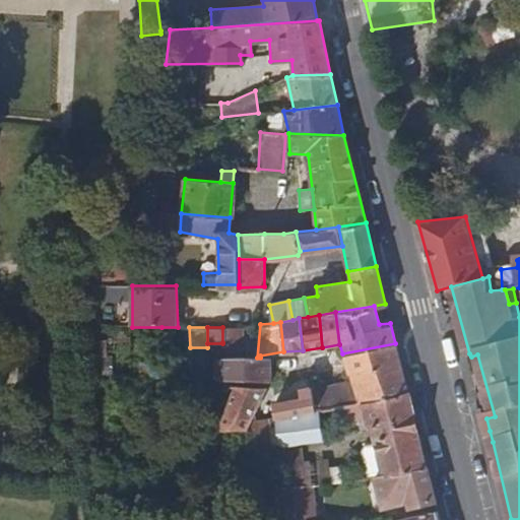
[(311,394),(314,409),(317,408),(337,404),(407,390),(395,343),(342,353),(347,375),(350,375),(352,384),(311,394)]
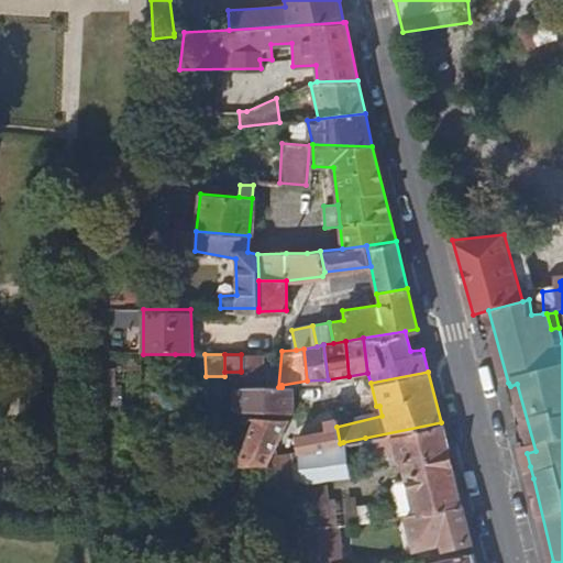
[(241,412),(241,387),(230,387),(230,412),(241,412)]
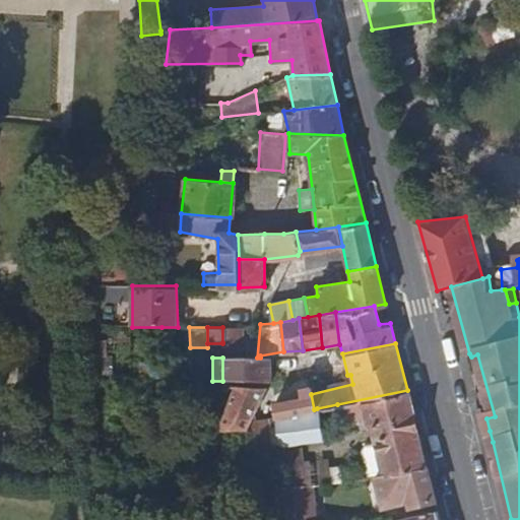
[(260,358),(257,358),(222,358),(222,381),(266,382),(260,358)]
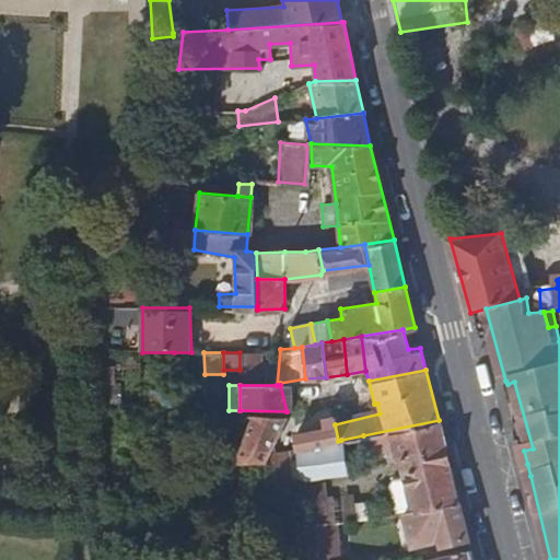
[(120,410),(120,386),(98,386),(100,409),(120,410)]
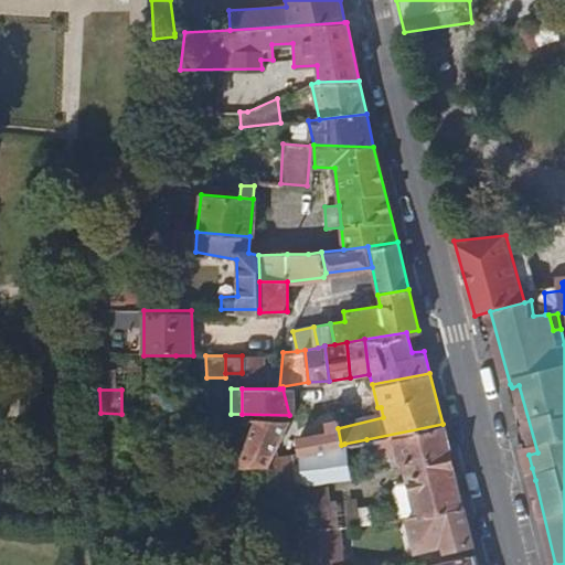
[(156,401),(136,400),(136,414),(157,414),(156,401)]
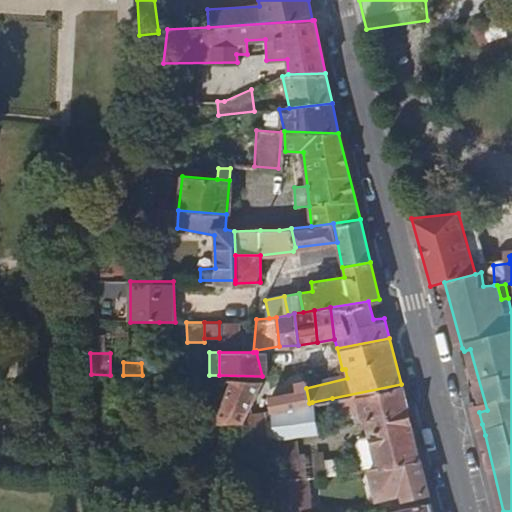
[(242,423),(246,416),(254,394),(259,380),(231,380),(217,420),(217,423),(242,423)]
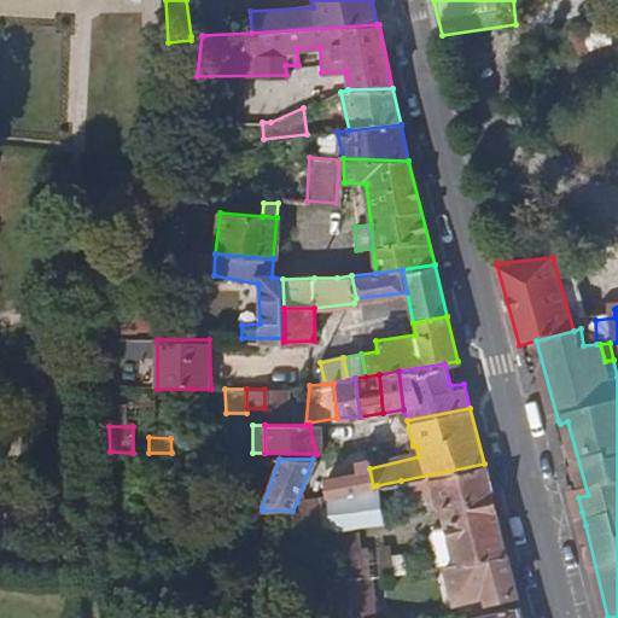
[(327,483),(330,496),(373,487),(369,468),(367,461),(351,465),(354,477),(327,483)]
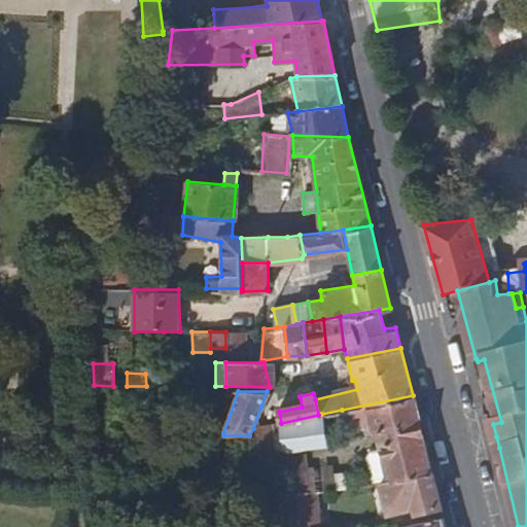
[(419,421),(413,395),(342,410),(345,426),(373,420),(376,433),(379,432),(411,426),(411,422),(419,421)]
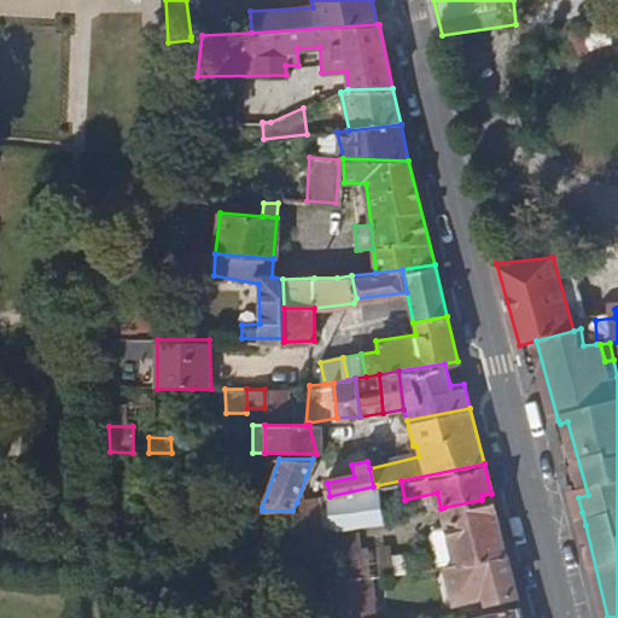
[(330,496),(334,528),(384,519),(377,485),(373,487),(330,496)]
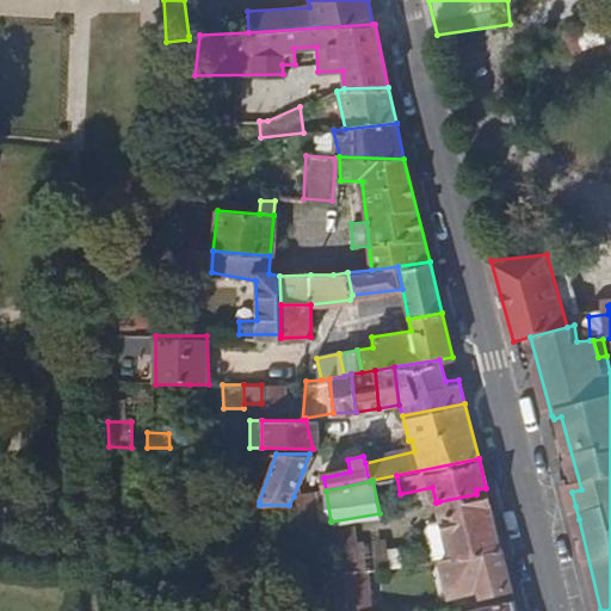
[(489,504),(486,488),(476,489),(476,494),(439,501),(443,516),(489,504)]
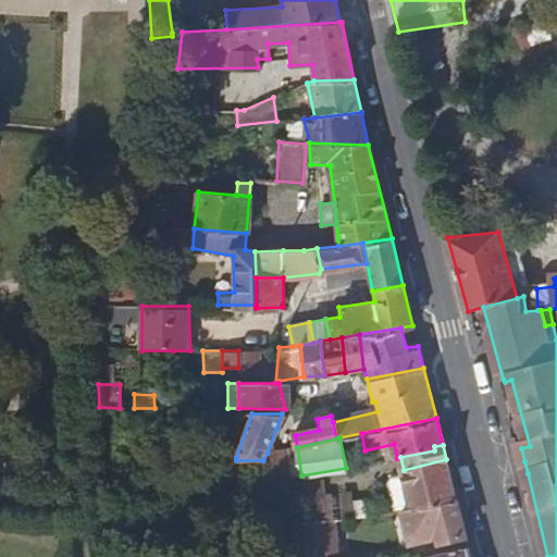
[(301,475),(297,447),(268,453),(263,460),(267,481),(301,475)]
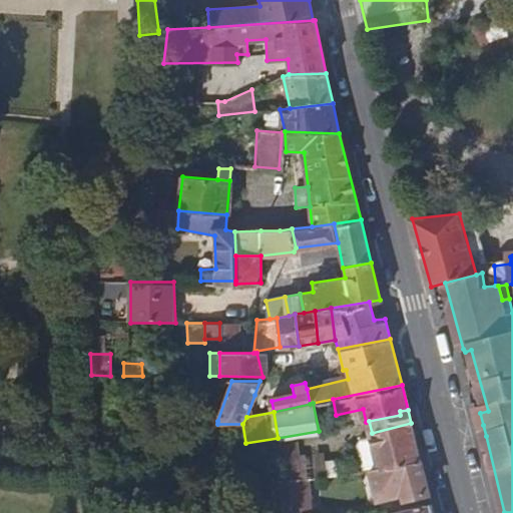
[(379,462),(419,455),(411,423),(372,433),(372,435),(379,462)]
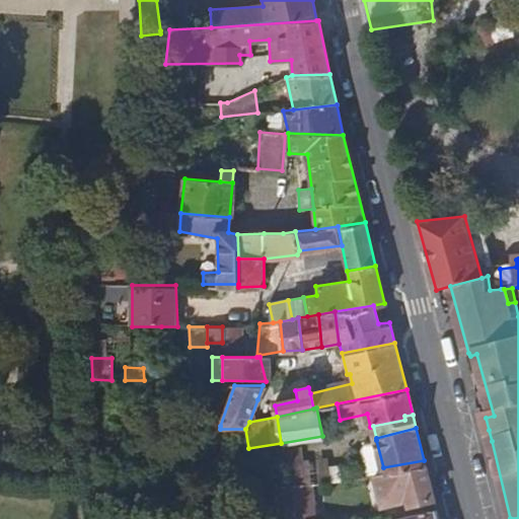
[(383,467),(376,440),(365,442),(361,446),(367,470),(375,469),(383,467)]
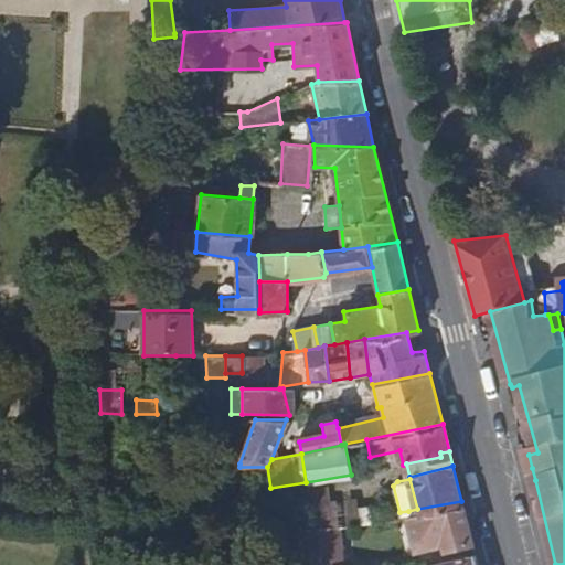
[(324,507),(322,489),(292,493),(292,494),(296,511),(324,507)]
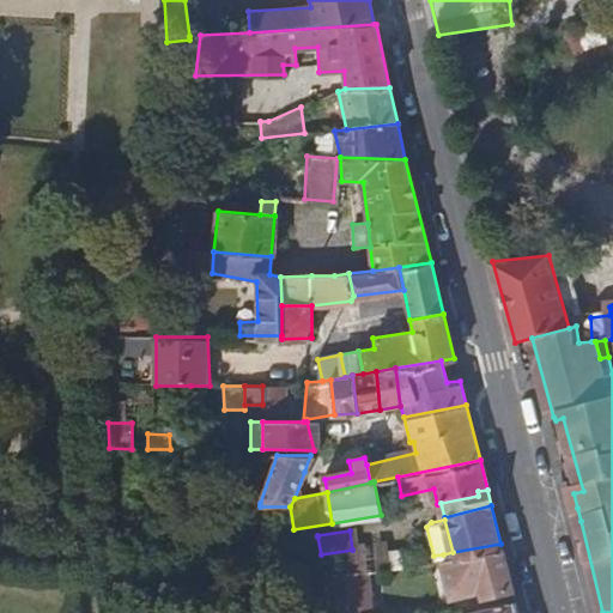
[(340,574),(344,572),(369,568),(418,558),(414,544),(353,556),(338,558),(340,574)]
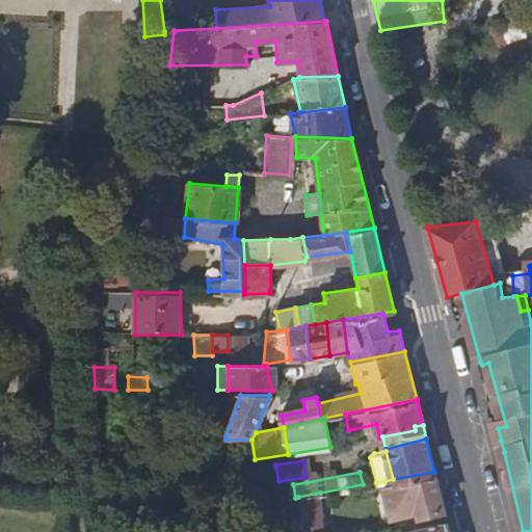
[(445,510),(434,472),(393,479),(384,481),(391,508),(400,507),(401,513),(409,511),(409,513),(420,511),(421,515),(445,510)]
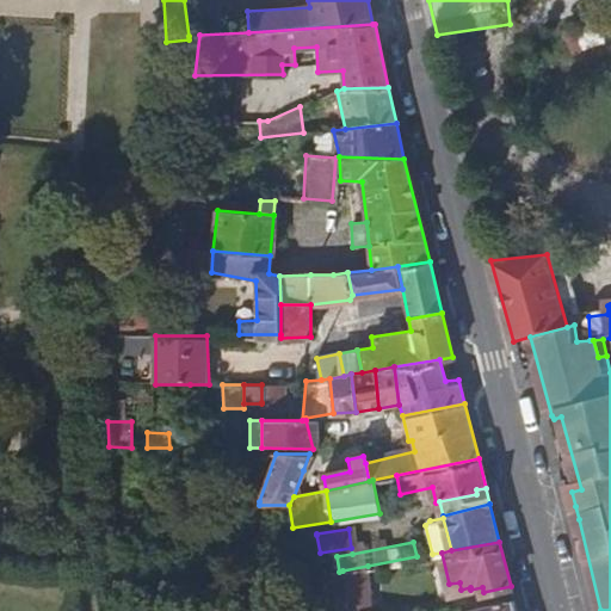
[(372,610),(368,566),(343,571),(346,605),(346,610),(372,610)]
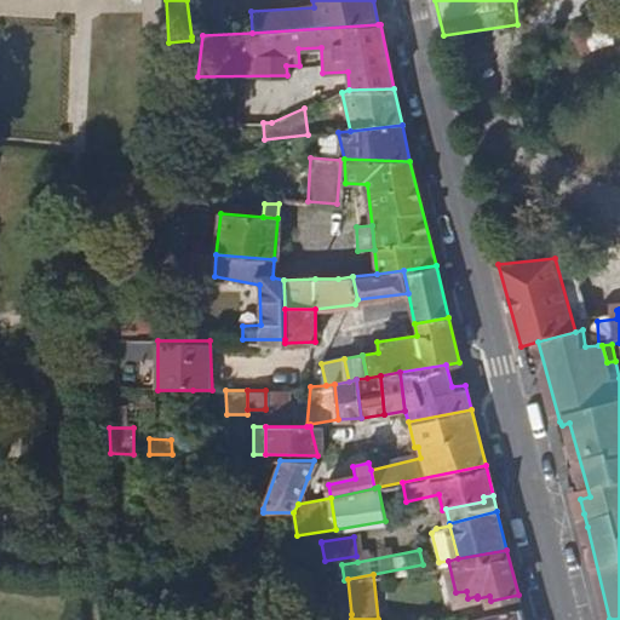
[(333,615),(351,614),(348,579),(344,580),(329,583),(333,615)]
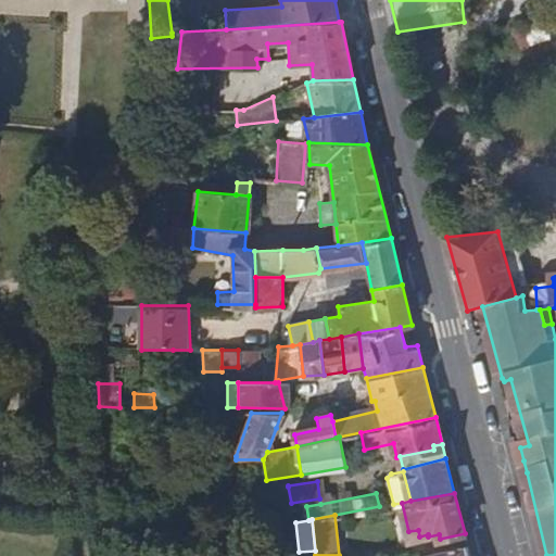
[(421,555),(470,555),(468,546),(421,553),(421,555)]
